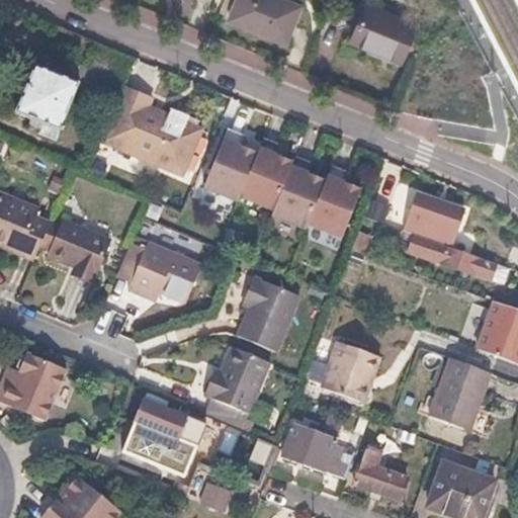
[(301,6),(285,0),(242,0),(235,20),(261,30),(287,40),(301,6)]
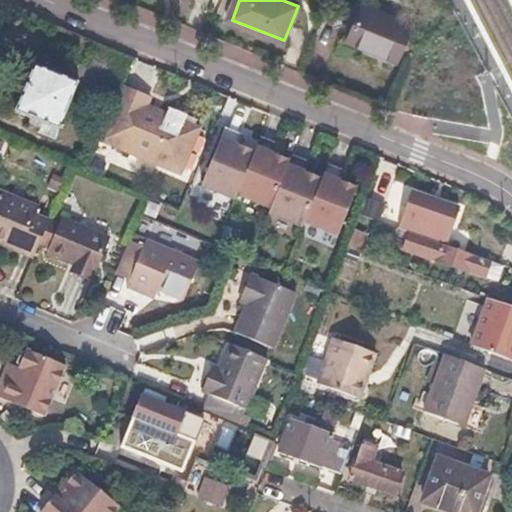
[(405,23),(359,4),(344,40),(368,49),(391,59),(405,23)]
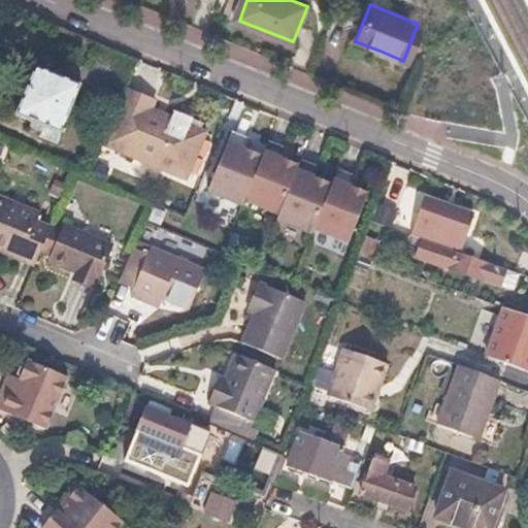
[(55,57),(42,52),(17,116),(59,134),(79,86),(85,88),(92,72),(125,86),(136,58),(102,44),(92,67),(68,58),(66,62),(55,57)]
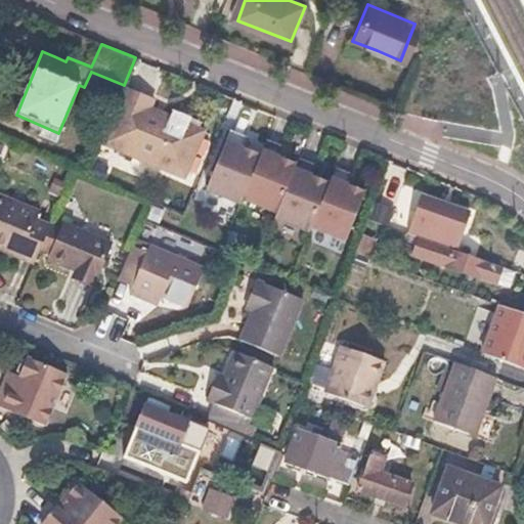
[(157,100),(129,87),(102,144),(185,182),(207,135),(186,126),(166,116),(165,120),(151,114),(157,100)]
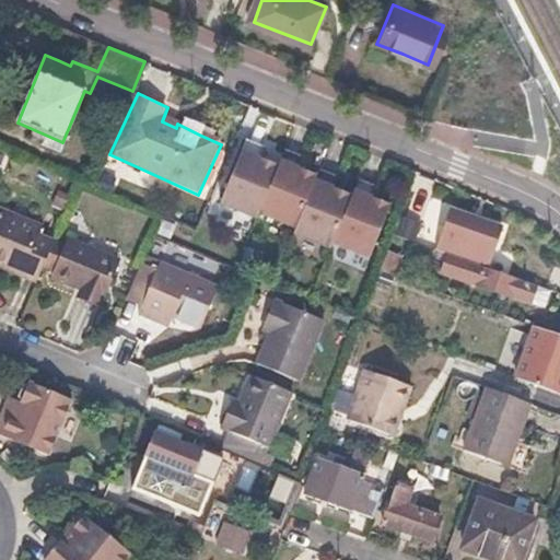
[(259,211),(279,164),(259,156),(265,144),(254,140),(247,138),(221,201),(257,217),(259,211)]
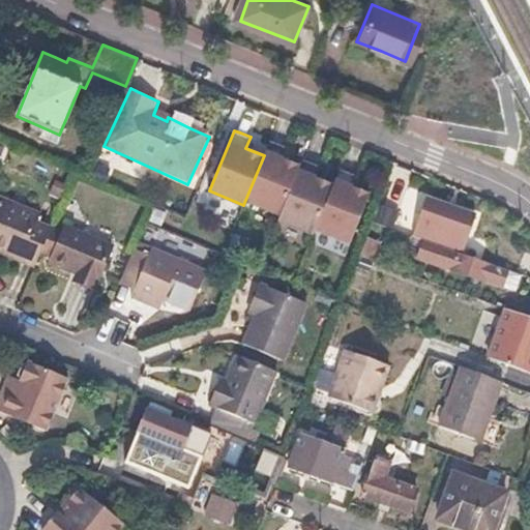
[(278,143),(270,140),(264,155),(245,200),(281,214),(300,165),(283,157),(287,146),(278,143)]
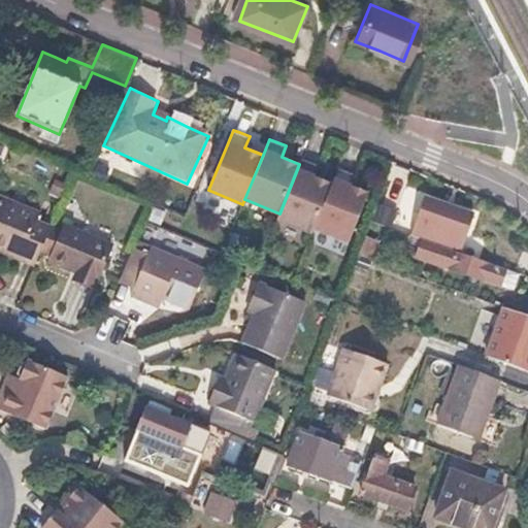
[(302,158),(299,164),(279,213),(277,219),(312,232),(314,228),(332,183),(314,175),(319,164),(310,161),(302,158)]
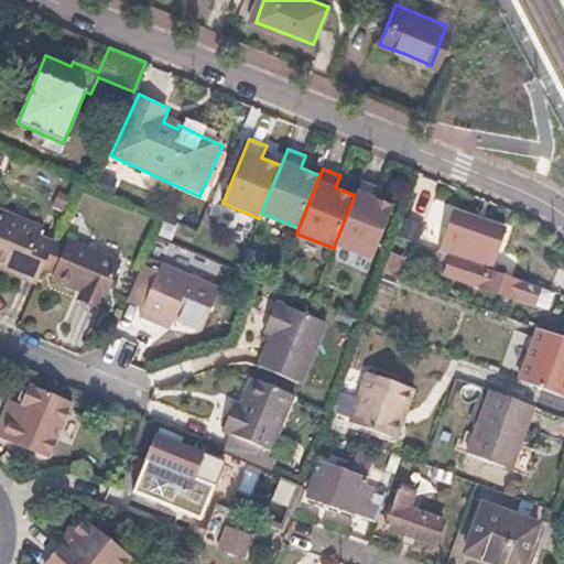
[(362,179),(355,195),(335,243),(334,248),(372,259),(394,205),(375,197),(380,186),(371,182),(362,179)]
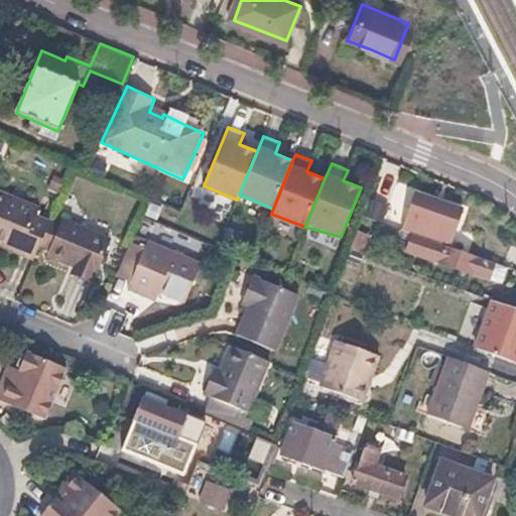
[(37,209),(0,194),(0,245),(33,259),(40,243),(48,222),(34,216),(37,209)]
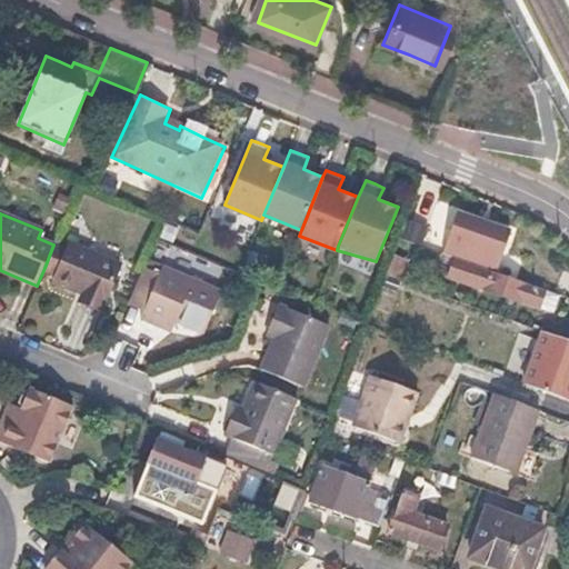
[(483,225),(458,215),(442,253),(489,271),(497,273),(511,236),(483,225)]
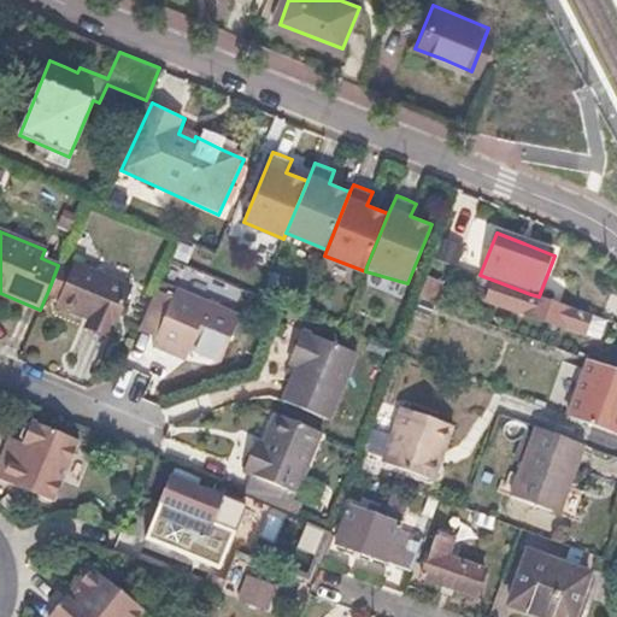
[(74,269),(59,263),(58,265),(48,291),(60,295),(58,304),(74,310),(88,316),(87,321),(111,329),(129,285),(76,263),(74,269)]
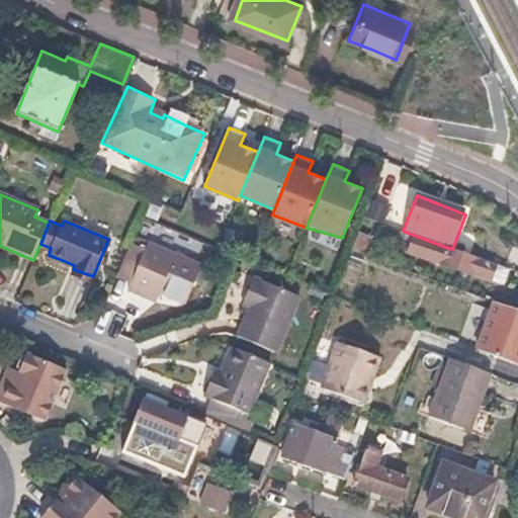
[(372,229),(360,224),(351,249),(363,253),(372,229)]
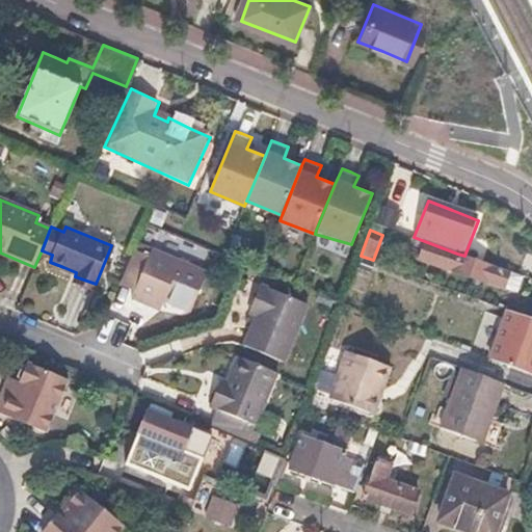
[(144,257),(132,251),(117,286),(132,291),(129,297),(144,302),(159,309),(162,300),(188,312),(204,271),(149,248),(144,257)]
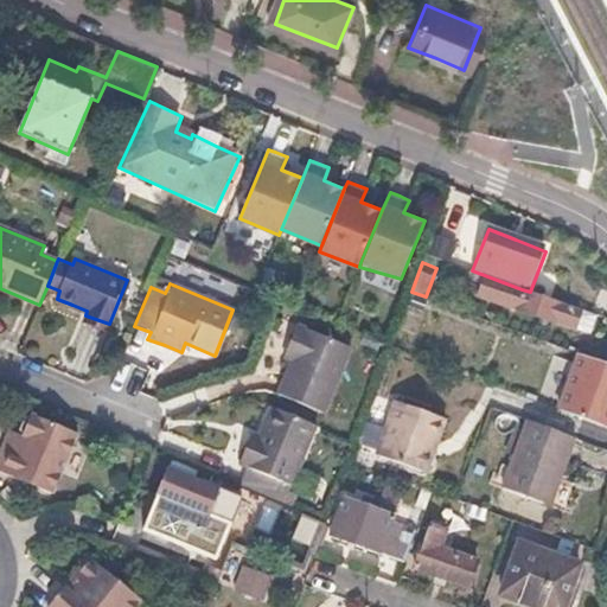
[(530,292),(522,289),(516,307),(587,334),(590,325),(594,315),(530,292)]
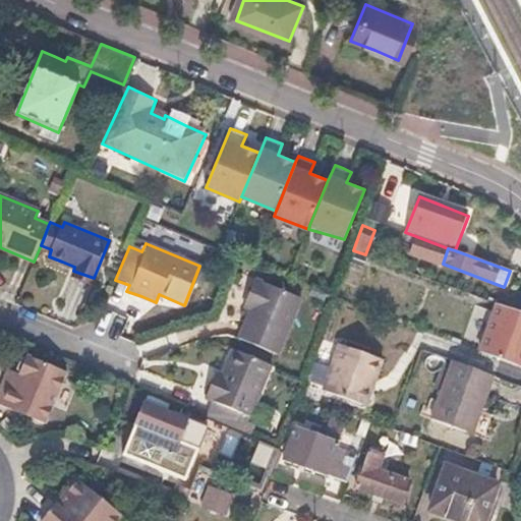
[(301,296),(254,278),(244,303),(251,306),(245,322),(239,337),(279,353),(301,296)]
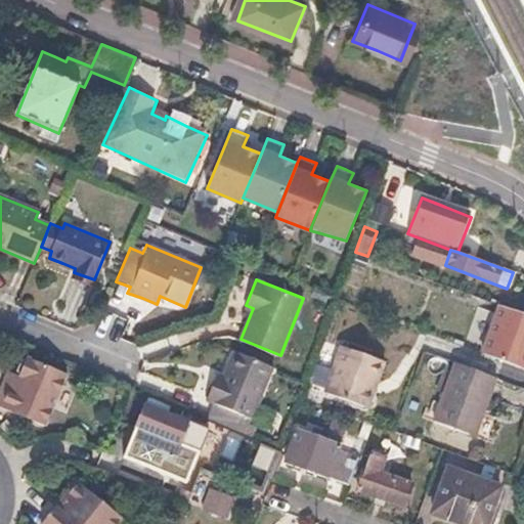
[(523,344),(523,315),(500,306),(483,351),(523,366),(523,348),(523,344)]
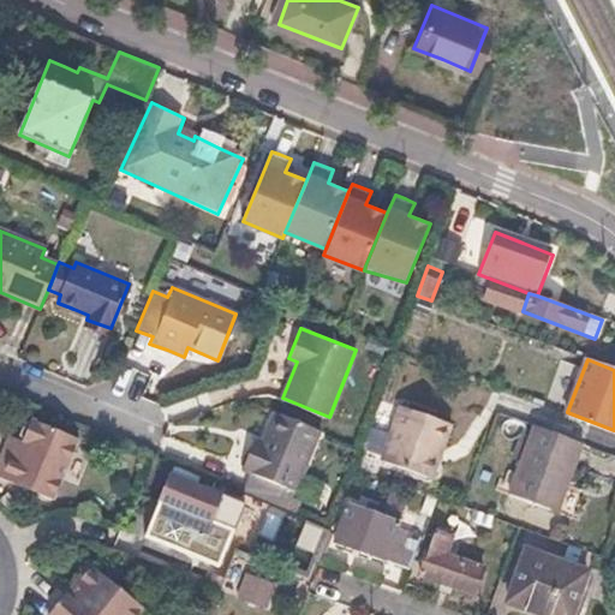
[(318,427),(272,408),(256,445),(249,441),(244,453),(239,465),(251,469),(243,490),(251,493),(274,502),(282,482),(294,487),(318,427)]
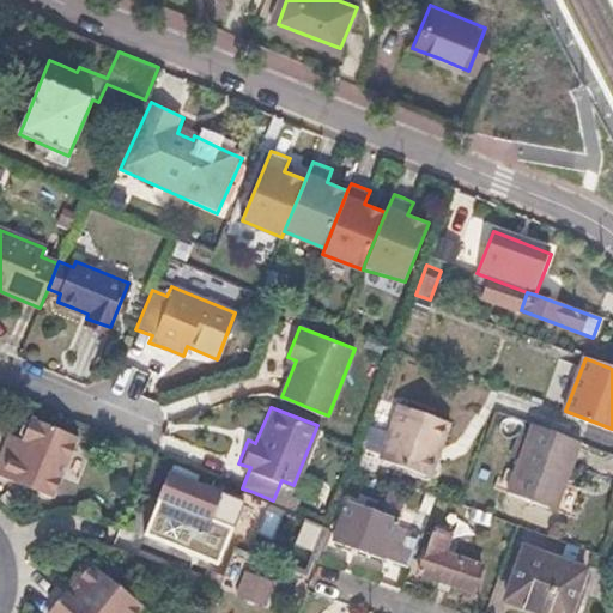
[(449,426),(398,407),(378,457),(430,478),(439,451),(449,426)]
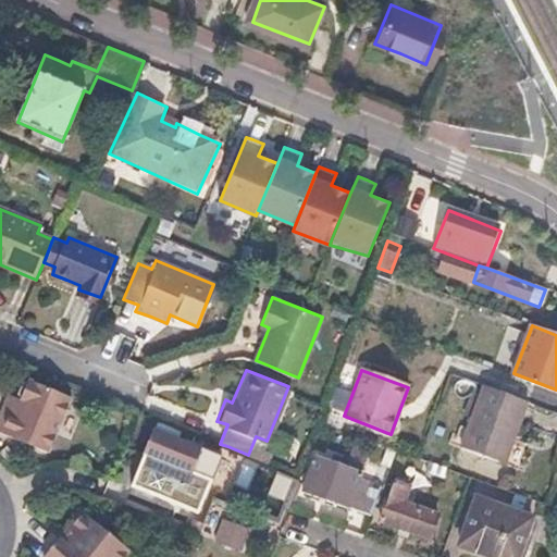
[(22,403),(11,397),(3,413),(0,422),(0,431),(49,453),(72,397),(32,381),(25,384),(19,396),(22,403)]
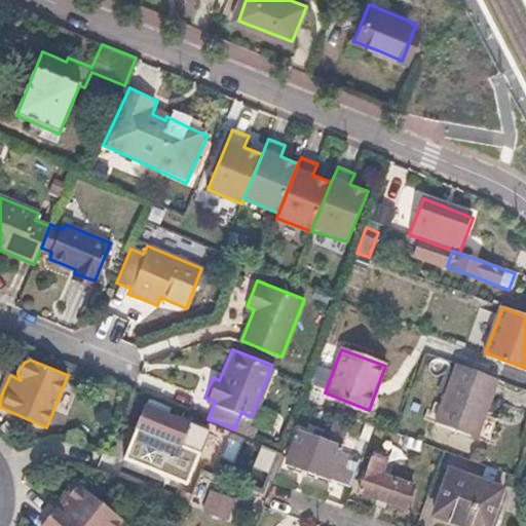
[(498,376),(455,361),(434,419),(477,435),(487,405),(498,376)]
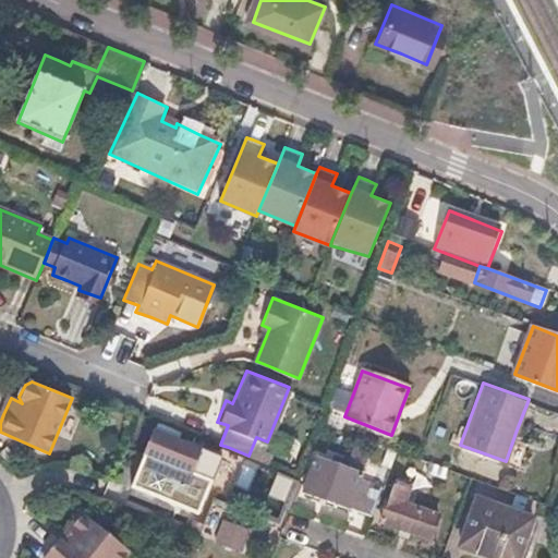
[(220,455),(153,426),(129,484),(196,512),(220,455)]
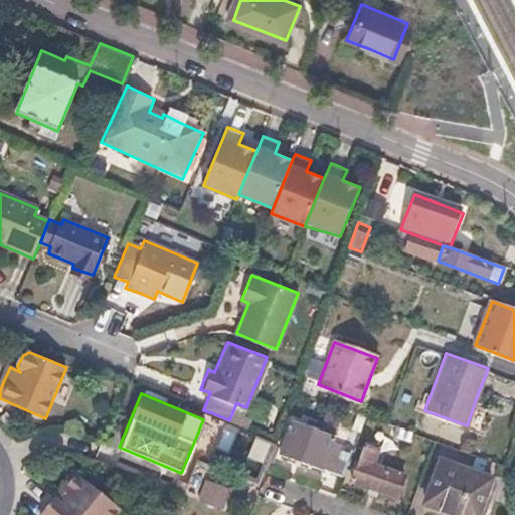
[(229,420),(210,412),(201,436),(192,459),(258,486),(276,440),(229,420)]
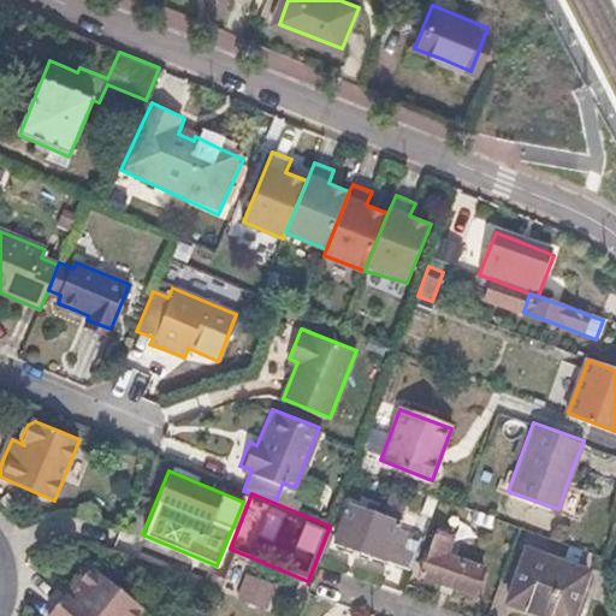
[(403,510),(365,496),(361,505),(351,502),(337,539),(409,566),(421,533),(398,525),(403,510)]
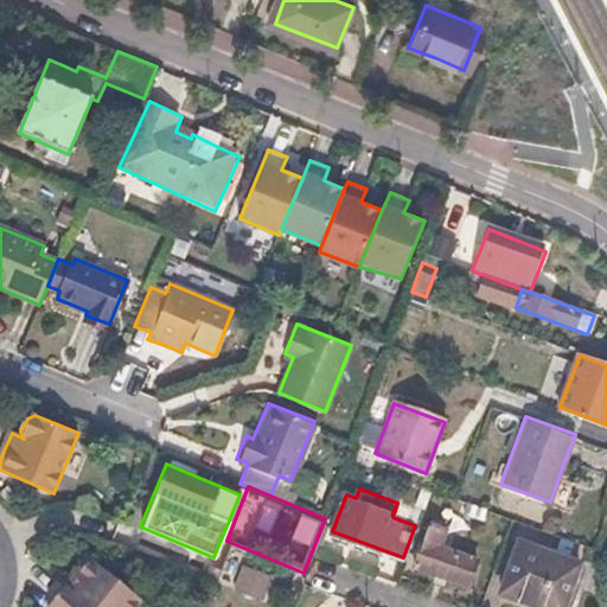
[(486,511),(461,503),(459,512),(483,521),(486,511)]
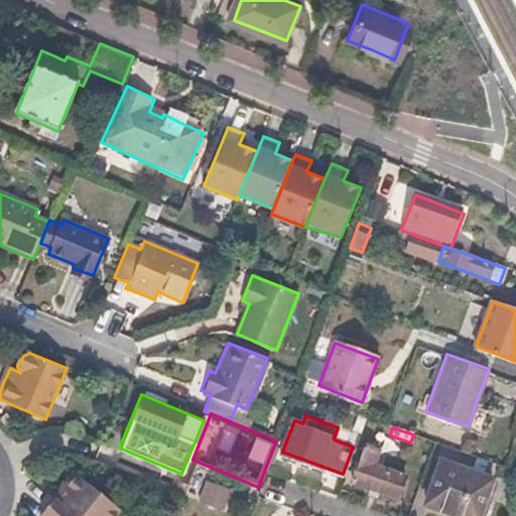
[(374,434),(363,430),(359,440),(367,443),(354,481),(398,498),(408,473),(378,462),(383,447),(371,442),(374,434)]
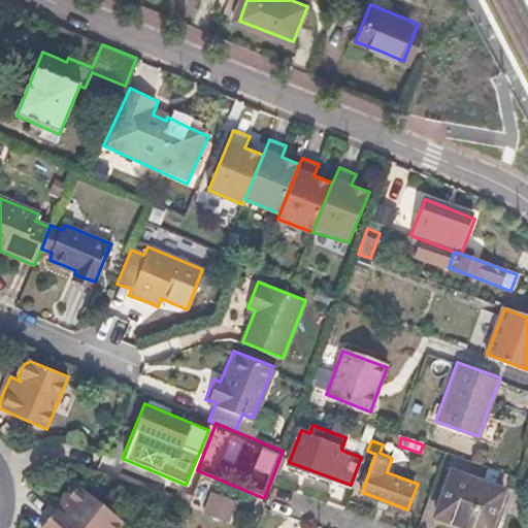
[(490,527),(504,491),(453,471),(436,517),(467,527),(490,527)]
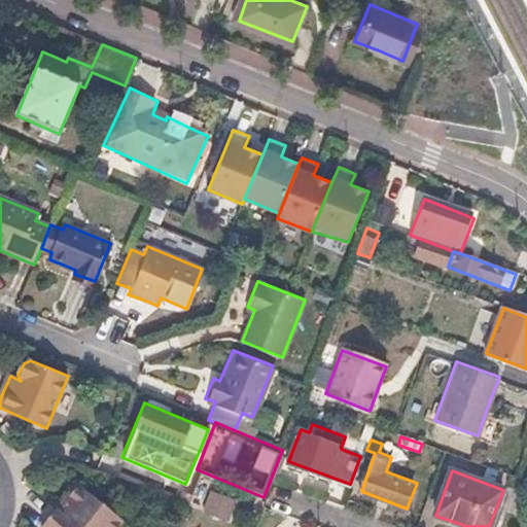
[(84,490),(75,490),(59,510),(45,526),(121,526),(125,524),(84,490)]
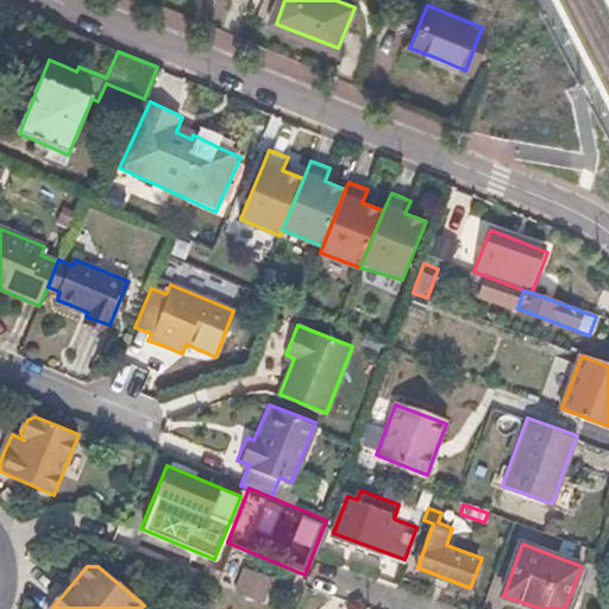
[(274,583),(256,575),(251,589),(269,596),(274,583)]
